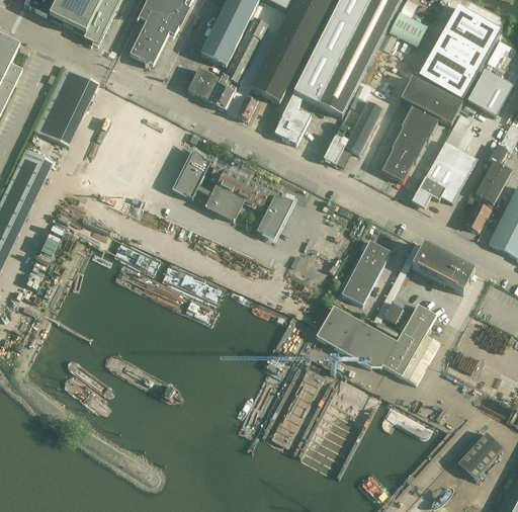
[(47,14),(53,0),(25,0),(24,3),(47,14)]
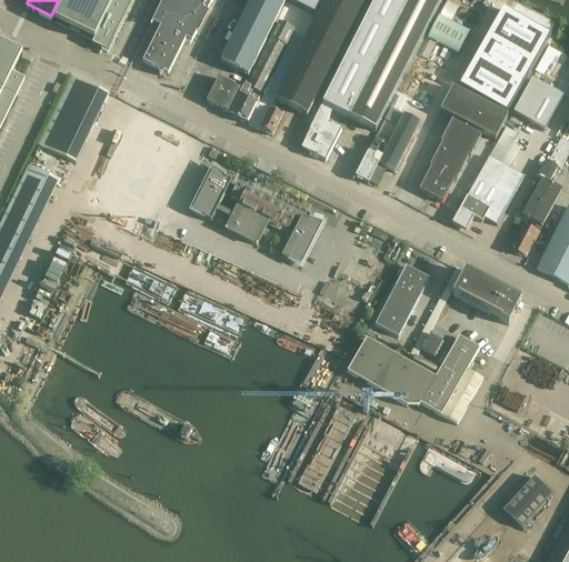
[(62,0),(55,17),(95,36),(92,40),(108,48),(132,0),(62,0)]
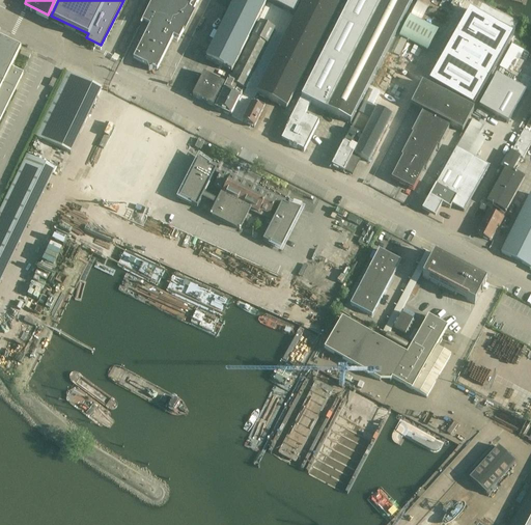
[(149,20),(133,54),(146,60),(148,65),(154,64),(157,65),(158,62),(173,32),(179,35),(184,26),(186,27),(195,7),(194,6),(197,0),(149,0),(142,17),(149,20)]
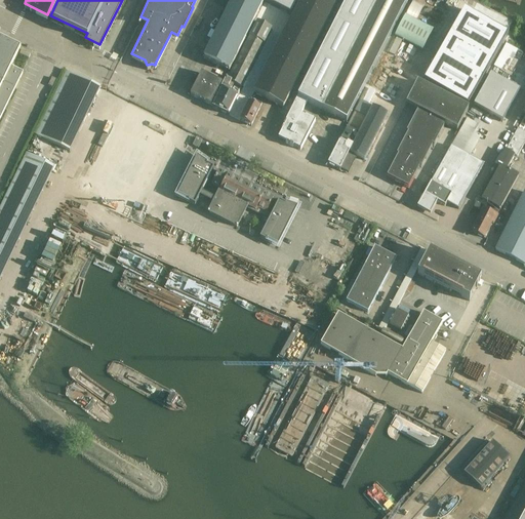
[(229,0),(203,53),(229,67),(261,0),(229,0)]
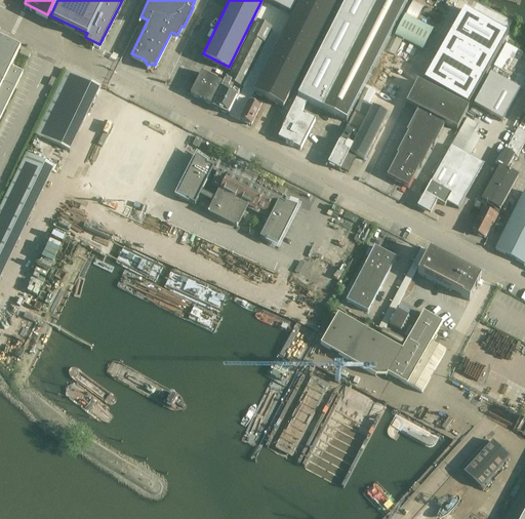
[(297,0),(254,87),(283,103),(334,0),(297,0)]
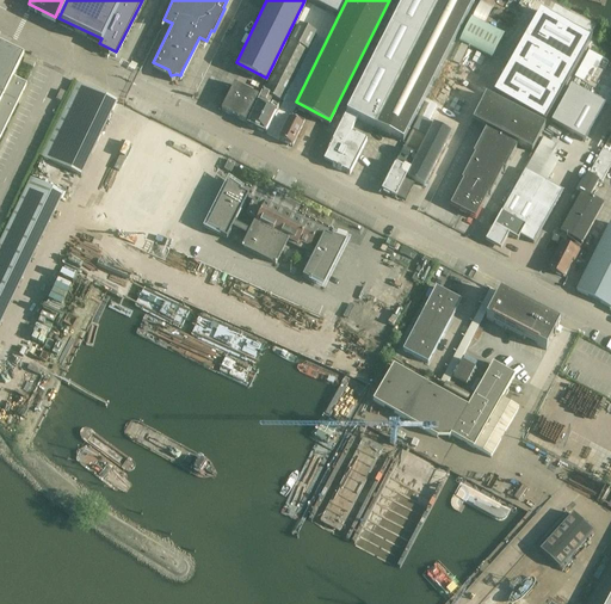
[(316,0),(339,12),(344,0),(316,0)]
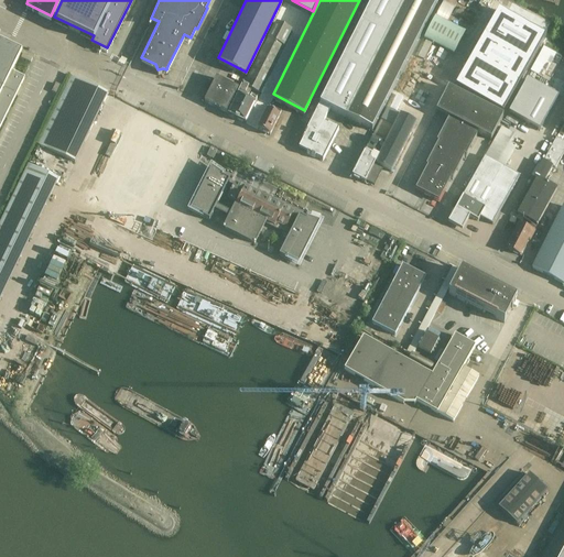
[(369,0),(320,99),(329,104),(345,112),(372,126),(435,0),(369,0)]
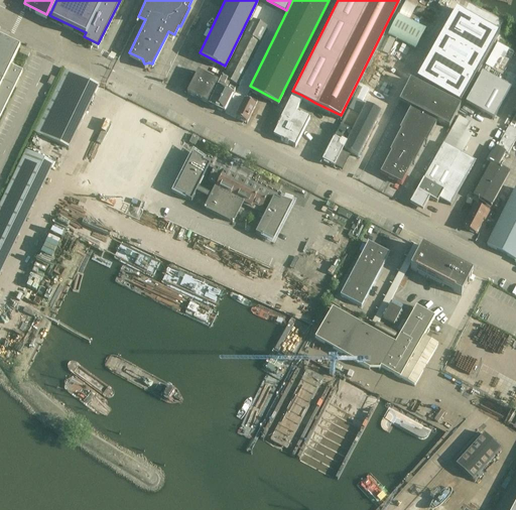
[(460,99),(499,29),(456,4),(416,74),(460,99)]
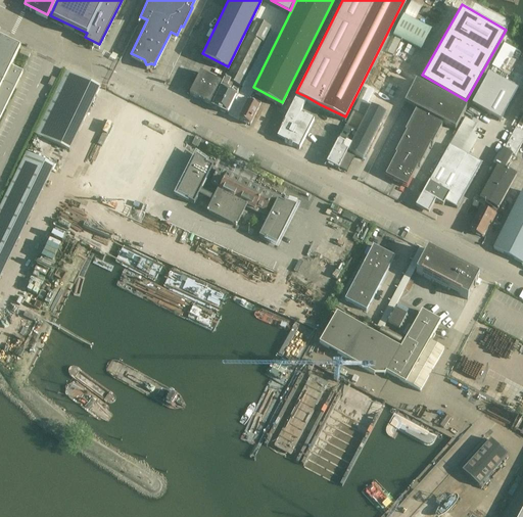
[(420,44),(431,24),(405,9),(393,30),(420,44)]
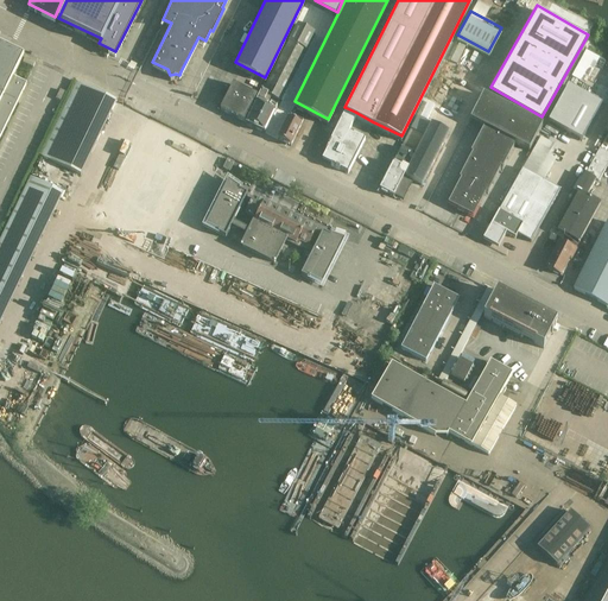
[(315,27),(297,18),(266,80),(265,78),(255,97),(257,97),(247,119),(265,127),(276,105),(266,100),(271,90),(280,95),(315,27)]
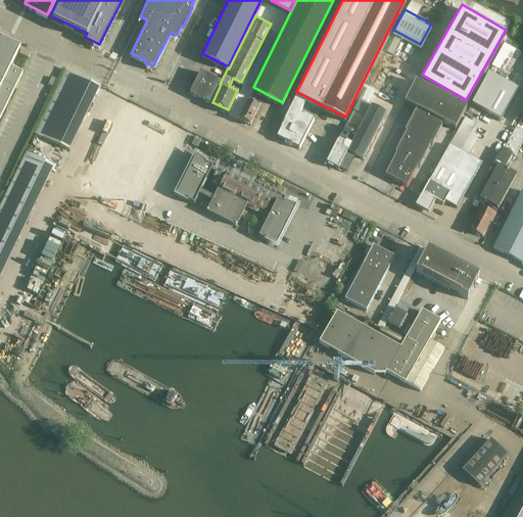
[(0,111),(22,64),(11,58),(20,40),(0,30),(0,111)]
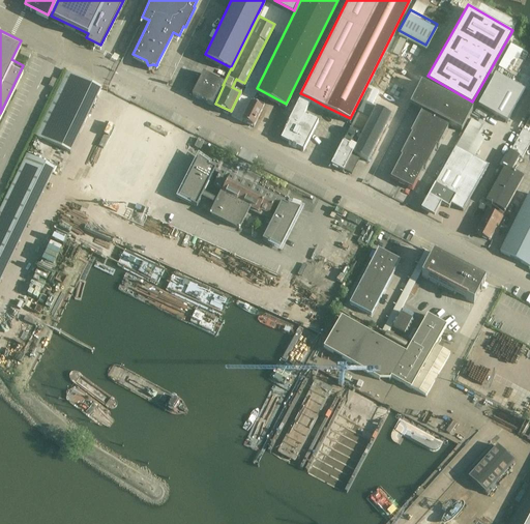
[(67,65),(36,131),(69,147),(101,82),(67,65)]
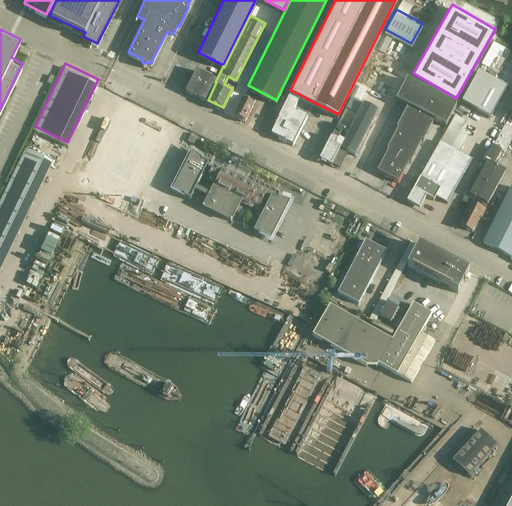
[(216,76),(196,66),(185,88),(195,92),(195,93),(199,95),(205,98),(216,76)]
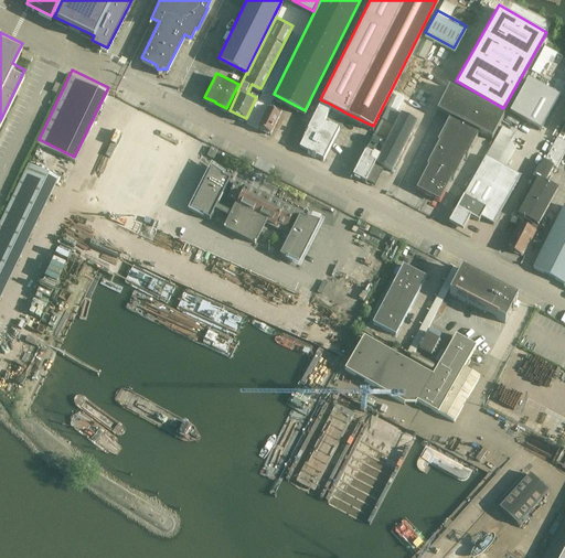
[(528,75),(510,108),(541,126),(560,93),(528,75)]
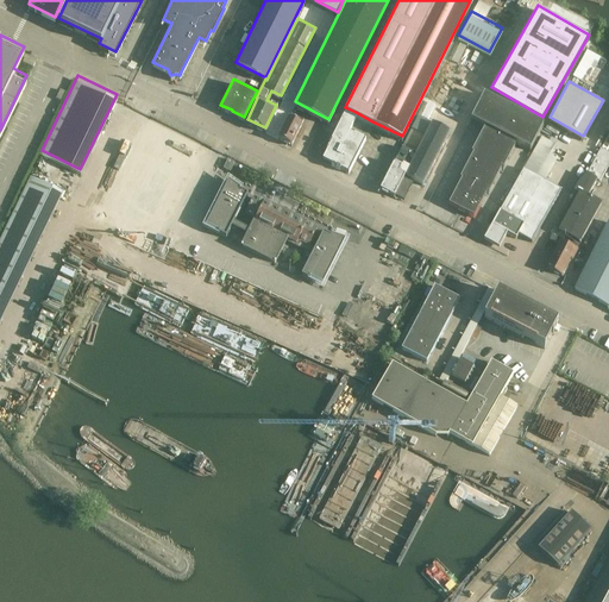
[(56,93),(62,96),(67,87),(60,85),(56,93)]
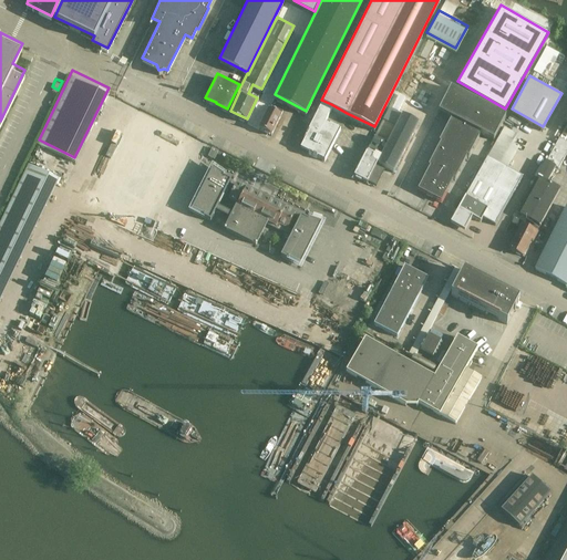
[(504,110),(457,85),(449,81),(436,104),(450,111),(436,134),(439,135),(426,158),(428,159),(415,183),(439,196),(451,172),(452,173),(465,149),(466,149),(478,126),(492,133),(504,110)]
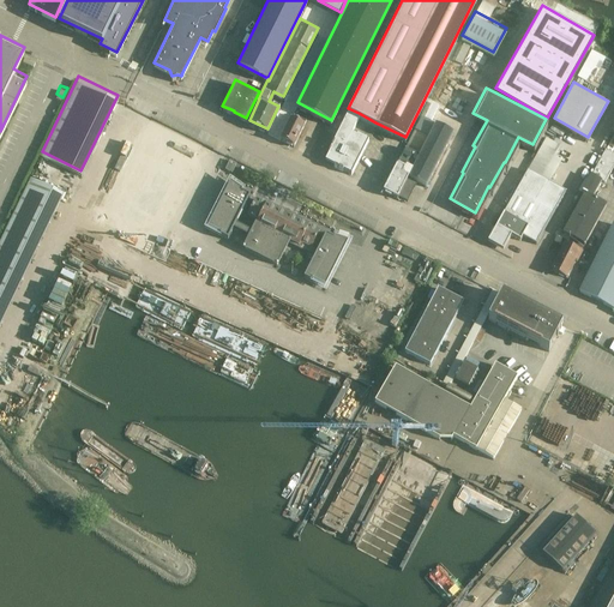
[(351,128),(359,115),(348,109),(329,148),(325,157),(350,169),(367,136),(351,128)]
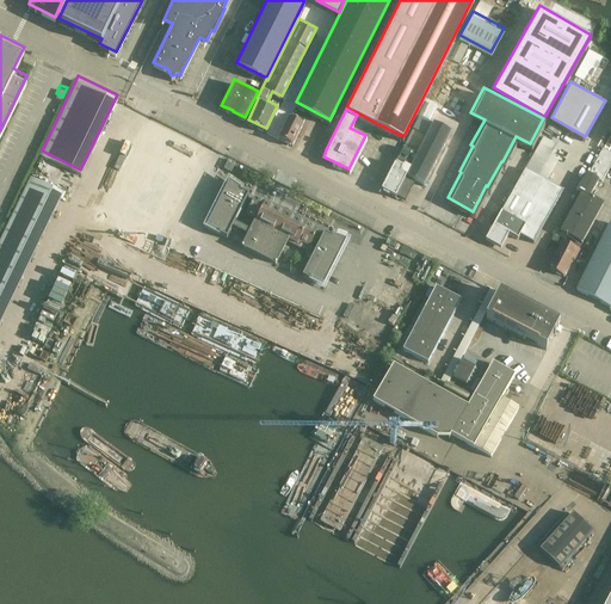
[(304,116),(291,110),(279,135),(292,141),(303,119),(302,119),(304,116)]
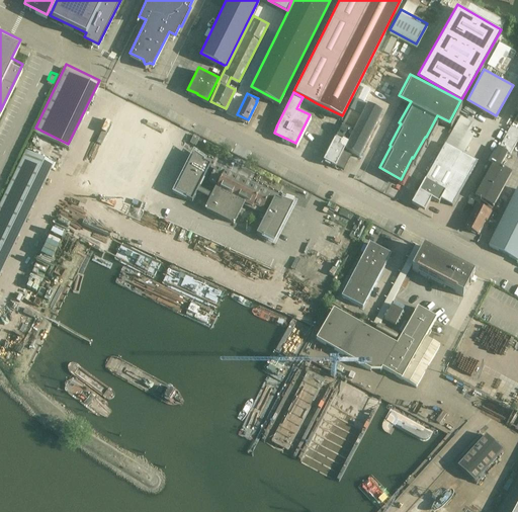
[(348,109),(323,157),(328,159),(335,163),(336,161),(344,147),(367,100),(355,94),(350,105),(348,109)]
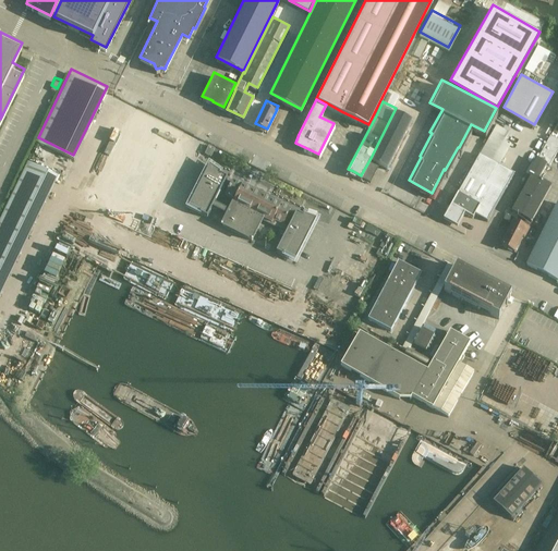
[(396,108),(371,158),(378,162),(379,160),(387,164),(412,115),(396,108)]
